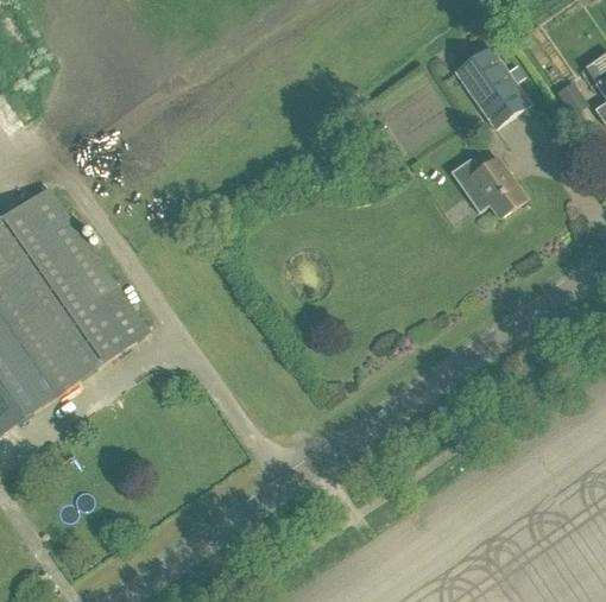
[(494,130),(529,105),(515,84),(524,77),(516,67),(506,73),(488,46),(453,70),(494,130)]
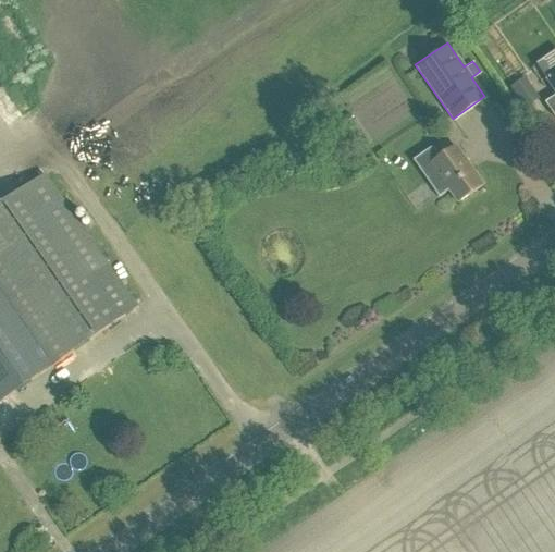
[(554,115),(554,70),(554,72),(551,68),(544,73),(546,76),(545,77),(554,90),(554,92),(543,100),(554,115)]
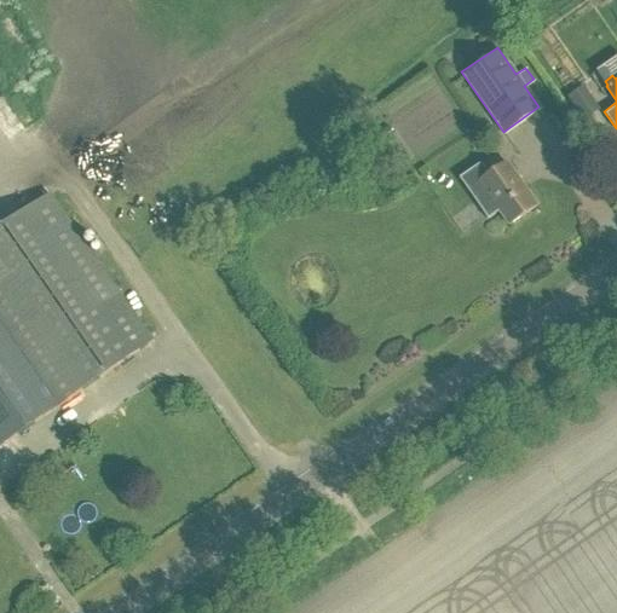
[(565,92),(581,116),(597,107),(581,82),(565,92)]
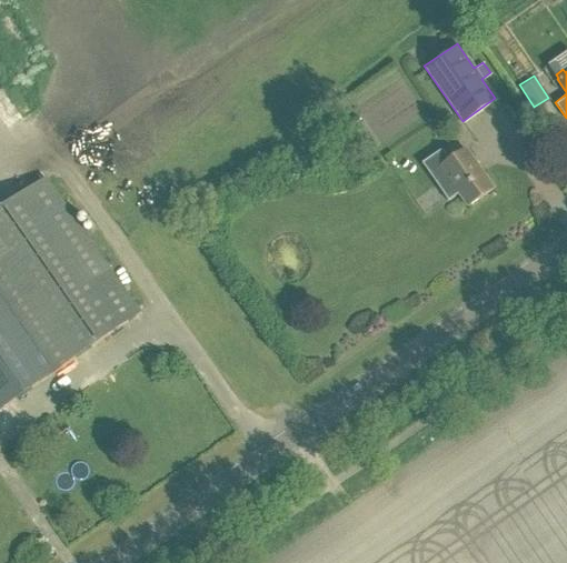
[(457,191),(466,204),(491,186),(464,147),(448,158),(440,147),(420,161),(447,198),(457,191)]
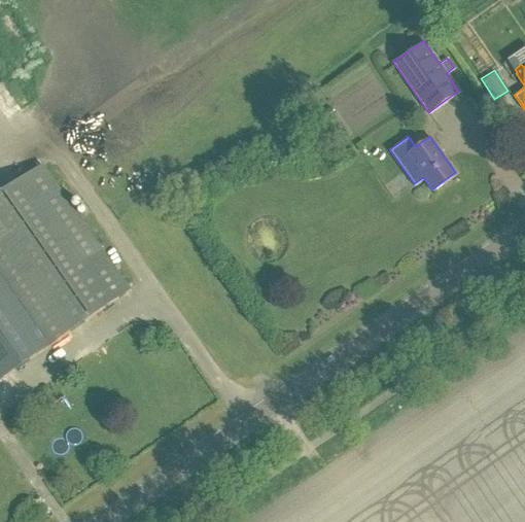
[(0,376),(128,287),(41,163),(0,192),(0,376)]
